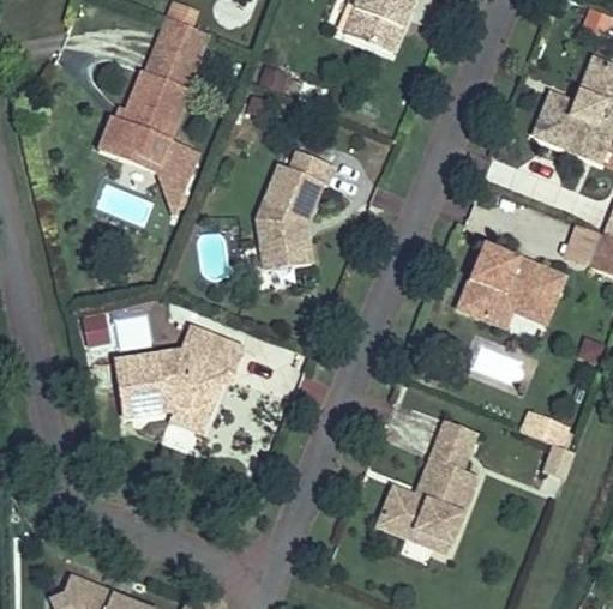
[(354,0),(342,31),(391,52),(401,25),(395,23),(400,13),(406,16),(412,0),(354,0)]
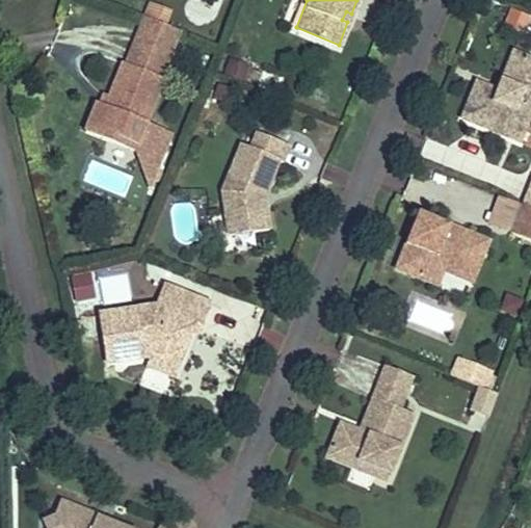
[(351,14),(346,11),(342,20),(347,22),(351,14)]
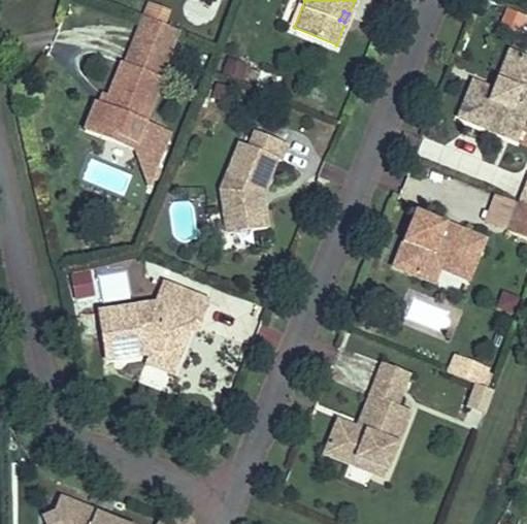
[(177,28),(143,13),(131,42),(166,57),(177,28)]
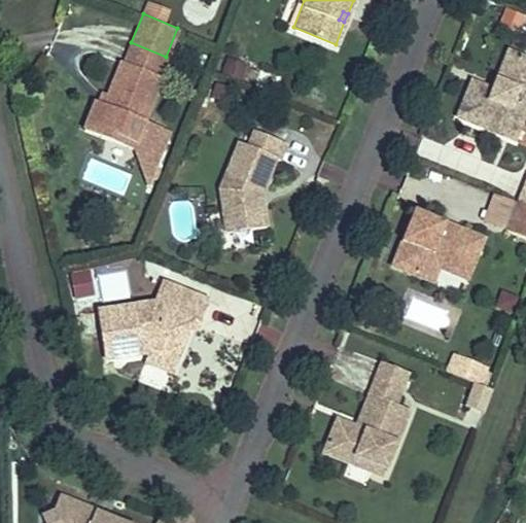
[(166,57),(131,42),(124,60),(159,74),(166,57)]
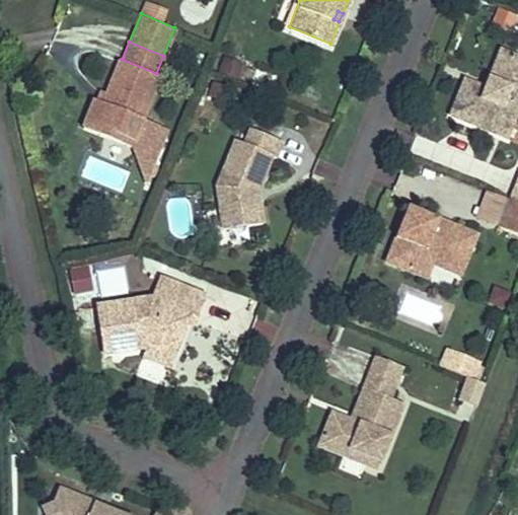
[(488,77),(494,80),(490,87),(485,85),(464,77),(450,113),(506,135),(517,104),(517,55),(500,48),(488,77)]
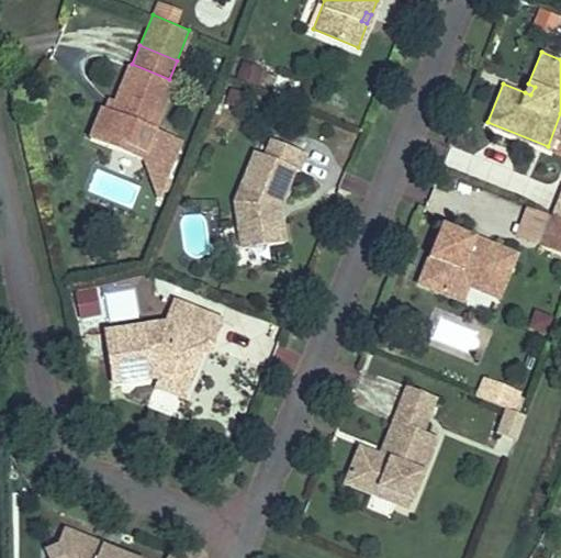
[(255,82),(260,68),(242,60),(236,75),(255,82)]
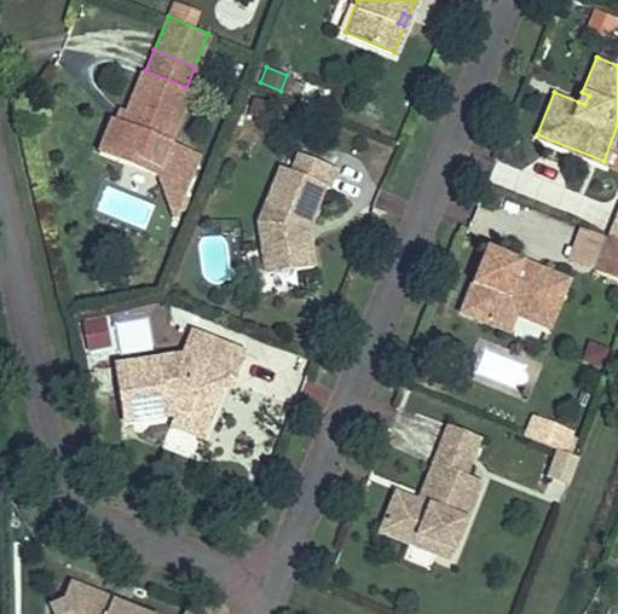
[(190,88),(143,69),(122,120),(115,117),(111,116),(98,150),(185,185),(196,158),(166,146),(168,139),(190,88)]
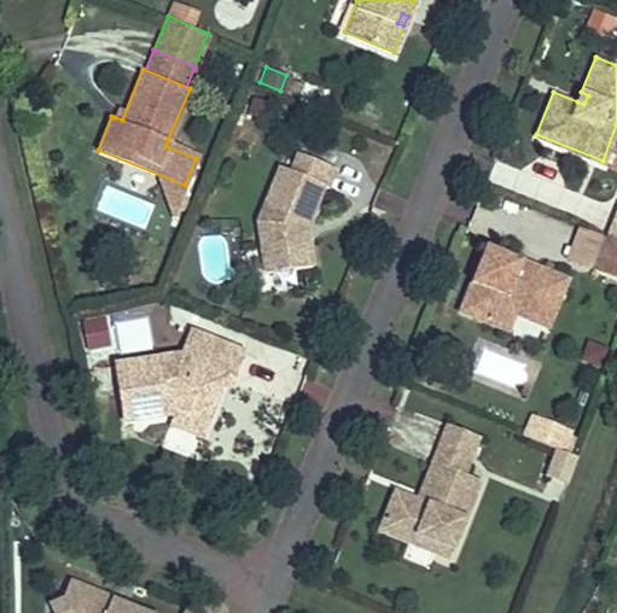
[(588,95),(581,92),(577,101),(583,104),(588,95)]
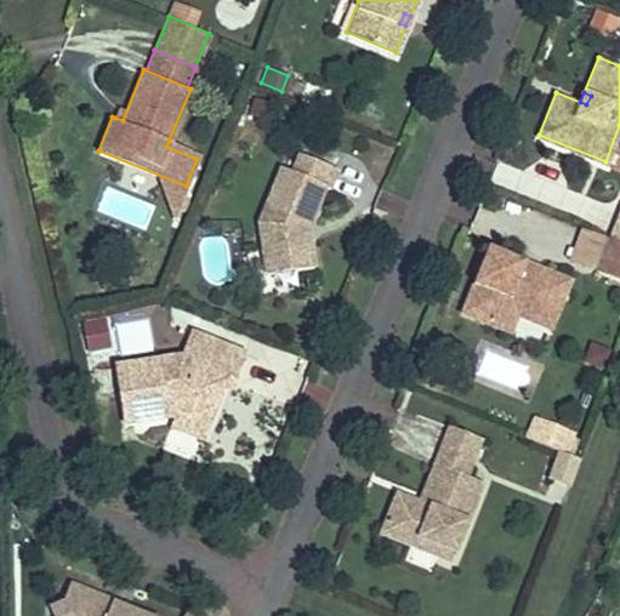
[(123,120),(126,109),(120,107),(115,118),(123,120)]
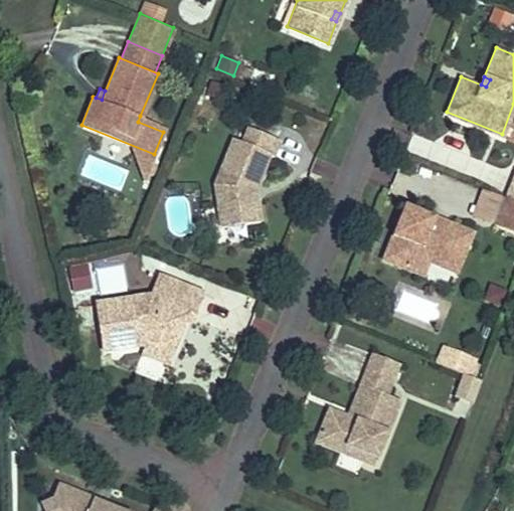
[(138,122),(163,132),(165,126),(140,116),(138,122)]
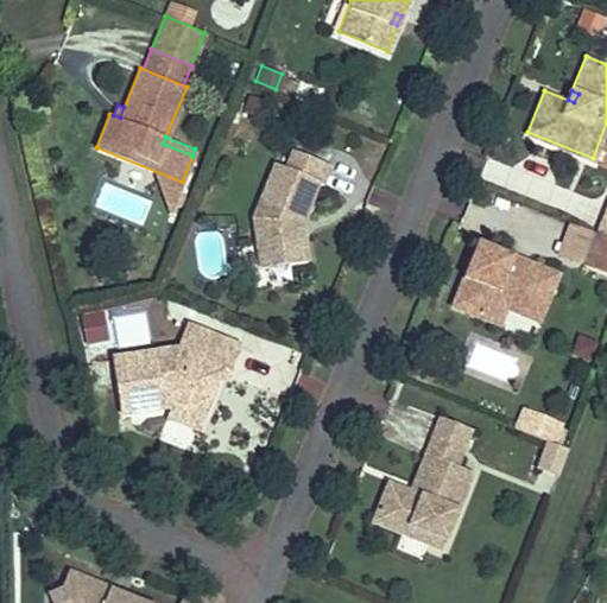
[(292,147),(285,165),(274,162),(253,213),(260,266),(307,259),(302,232),(297,233),(296,221),(301,220),(318,179),(322,182),(330,163),(292,147)]
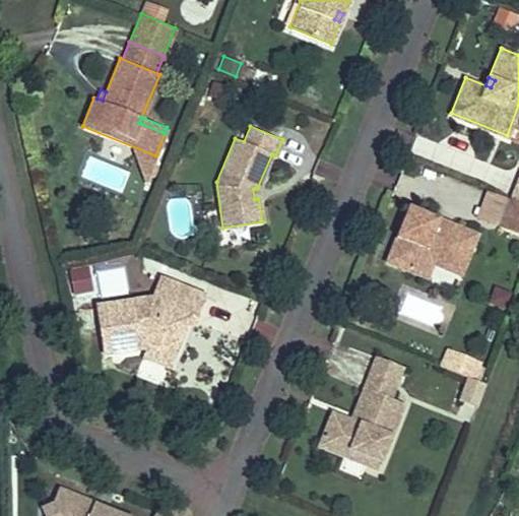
[(155,155),(130,145),(144,180),(145,181),(155,155)]
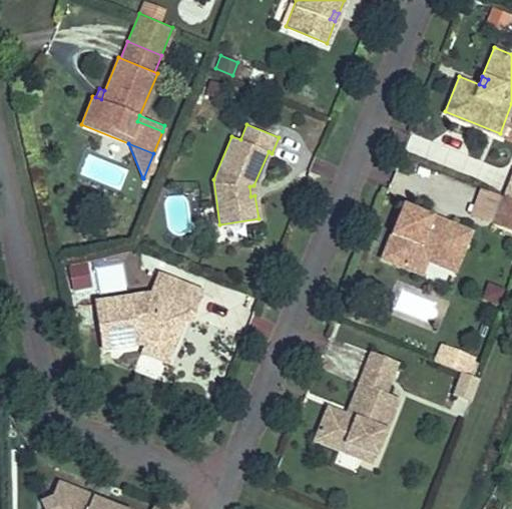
[(511,197),(511,172),(503,194),(511,197)]
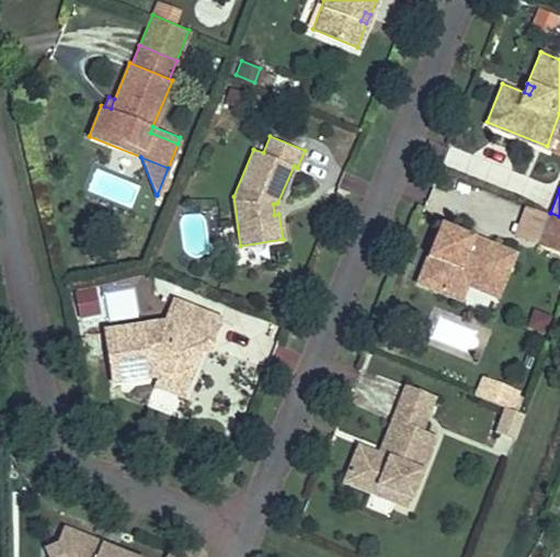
[(538,242),(550,213),(527,203),(515,234),(538,242)]
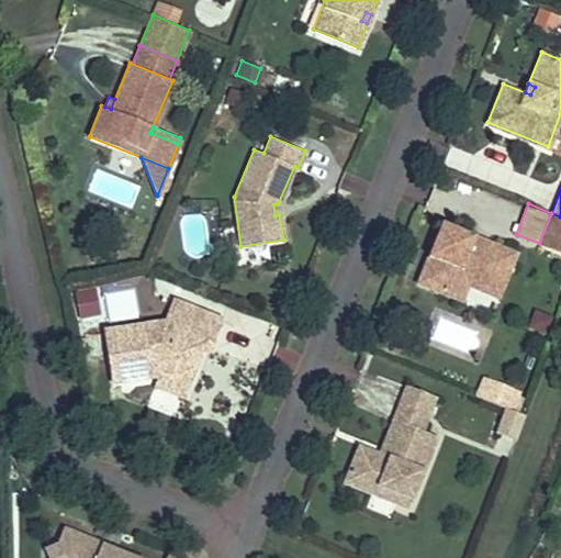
[(560,252),(560,216),(551,213),(539,243),(560,252)]
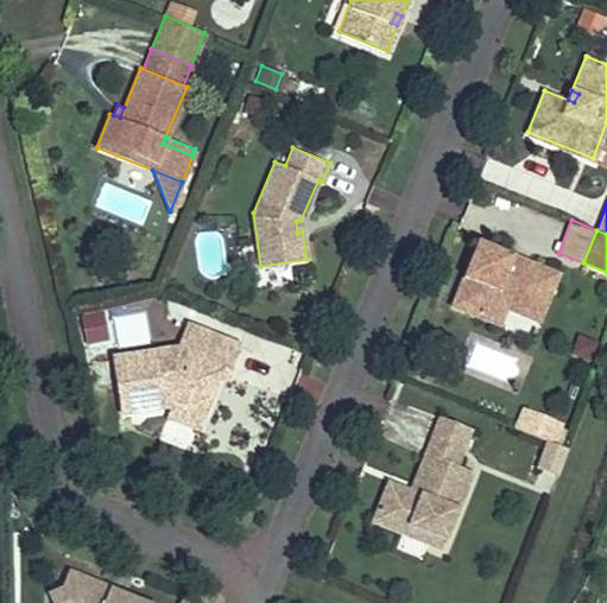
[(526,260),(524,266),(511,261),(513,254),(478,240),(451,304),(482,317),(494,289),(544,309),(558,273),(526,260)]
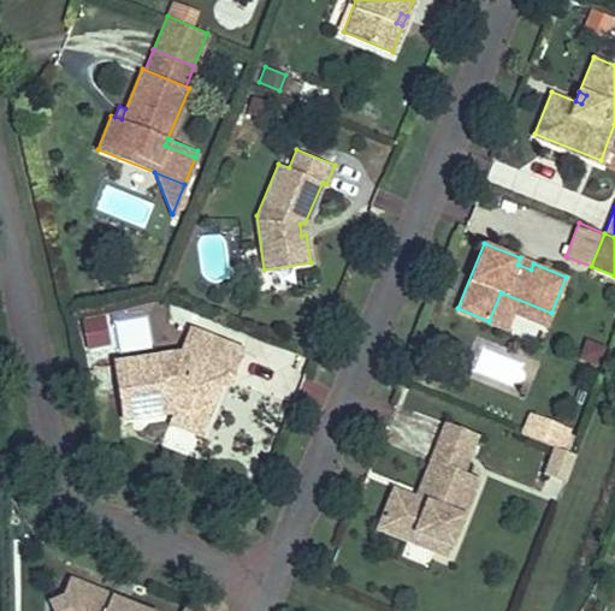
[(533,264),(520,257),(518,265),(531,270),(533,264)]
